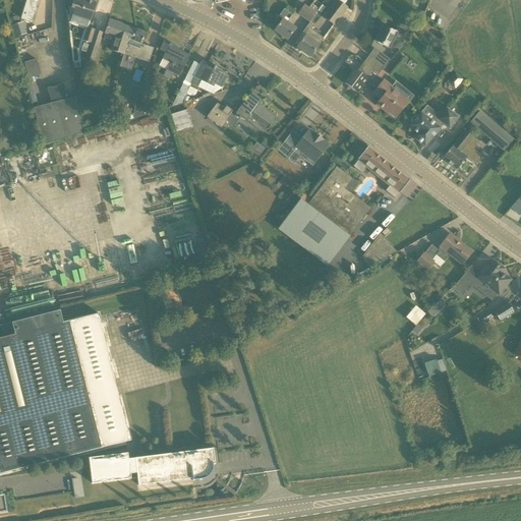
[(39,0),(27,0),(21,18),(32,22),(39,0)]
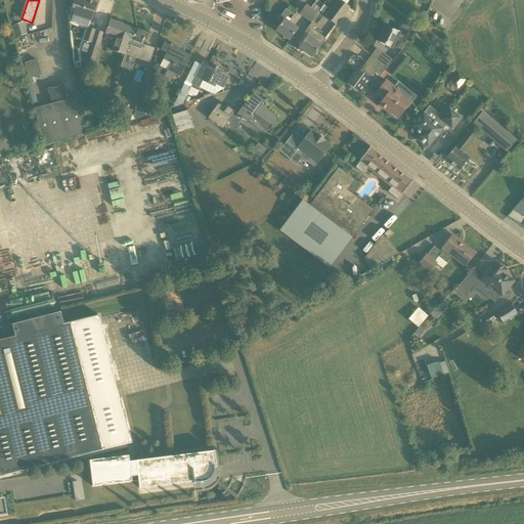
[(86,1),(81,0),(75,0),(72,7),(75,8),(73,15),(90,20),(96,4),(86,0),(86,1)]
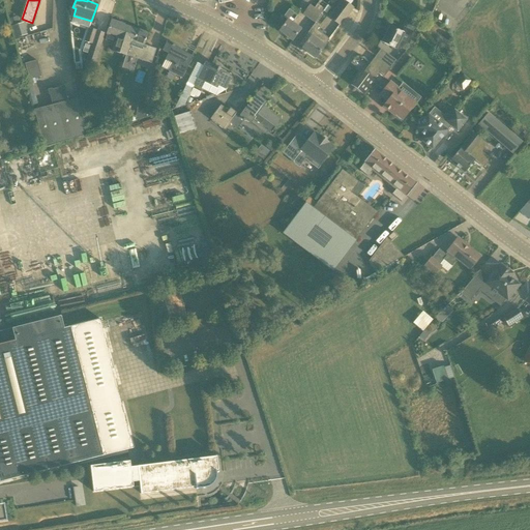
[(320,0),(314,8),(310,5),(303,13),(315,22),(327,5),(320,0)]
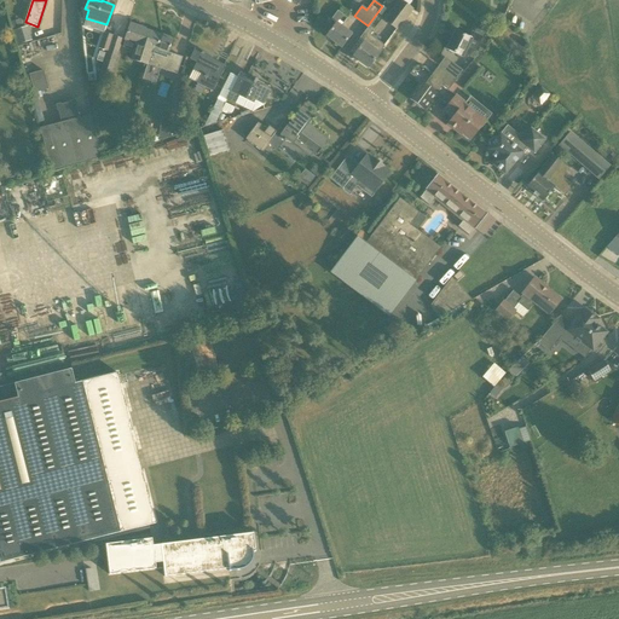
[(403,23),(412,10),(400,0),(385,21),(387,23),(397,30),(403,23)]
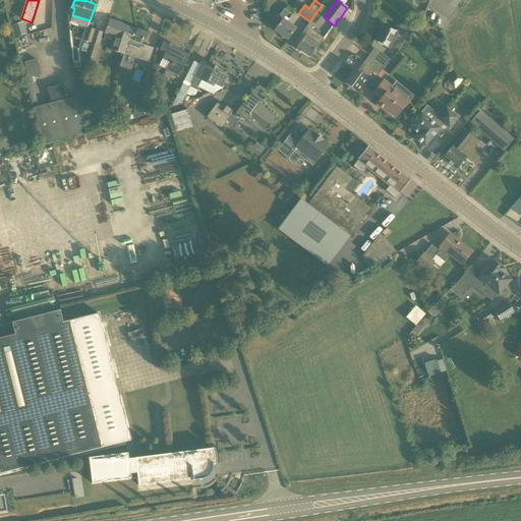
[(279,16),(283,19),(275,32),(287,41),(295,30),(287,22),(295,12),(288,6),(285,10),(284,9),(279,16)]
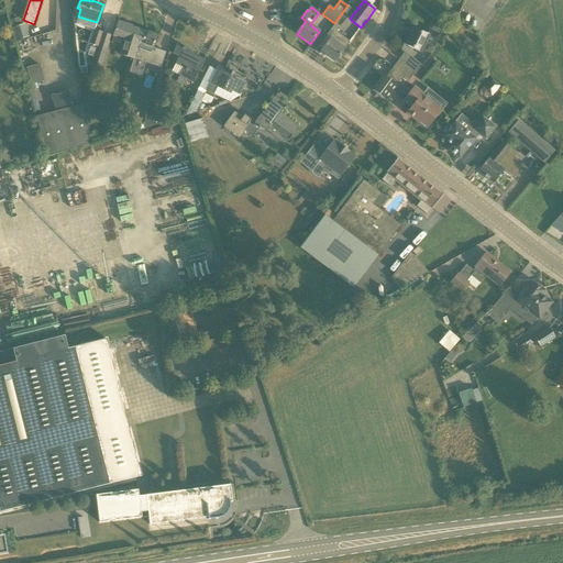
[(119,21),(113,36),(123,40),(122,46),(119,54),(133,58),(136,50),(139,45),(142,46),(146,32),(129,25),(129,24),(119,21)]
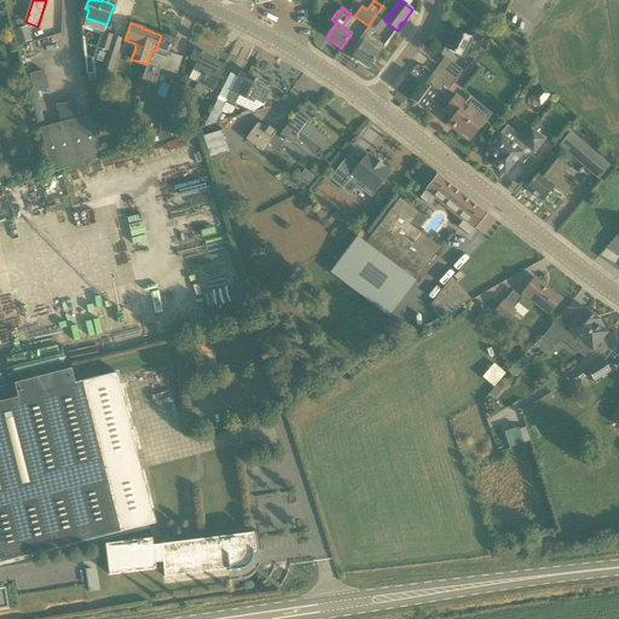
[(18,45),(32,41),(28,27),(15,32),(18,45)]
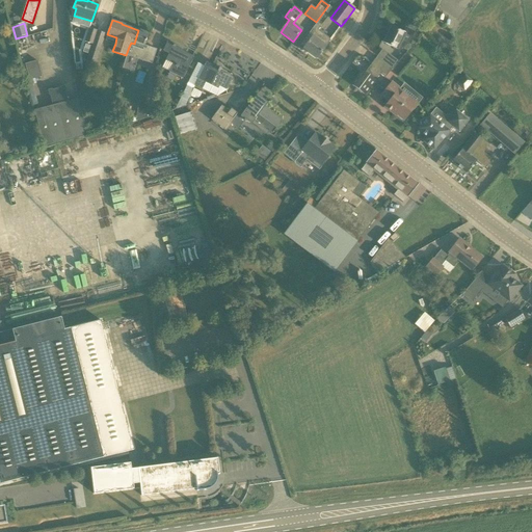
[(309,33),(312,36),(303,49),(316,58),(316,59),(317,58),(316,57),(320,53),(325,47),(330,40),(318,30),(320,27),(316,24),(309,33)]
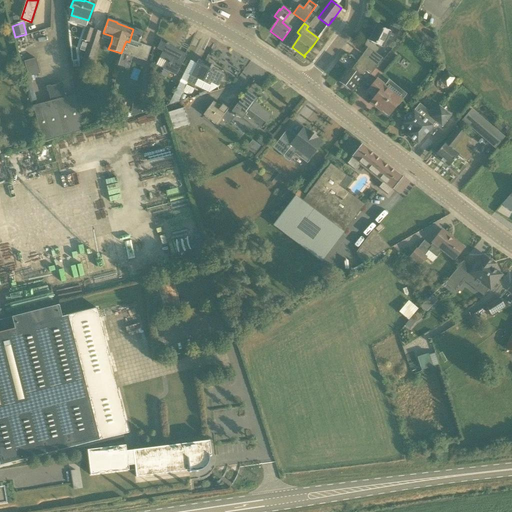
[(390,26),(388,32),(377,27),(369,41),(382,48),(387,39),(394,42),(399,31),(390,26)]
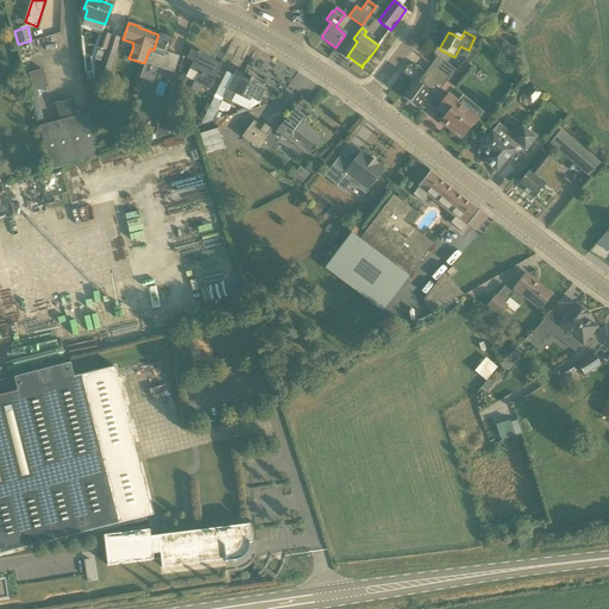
[(102,32),(96,48),(106,51),(112,35),(102,32)]
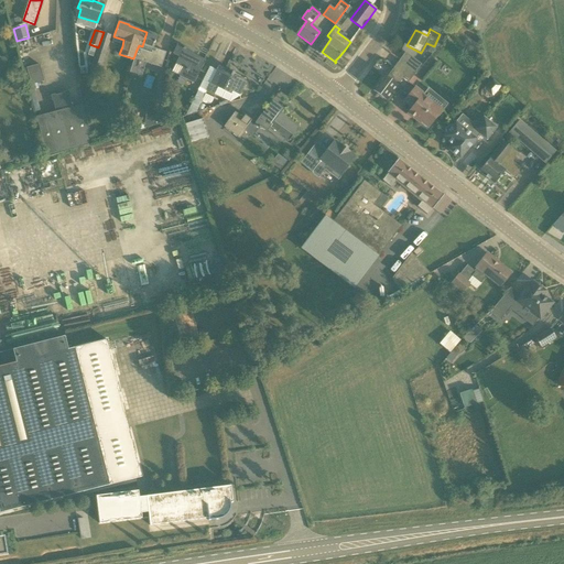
[(91,72),(89,77),(97,79),(107,49),(109,42),(111,35),(104,32),(98,47),(90,71),(91,72)]
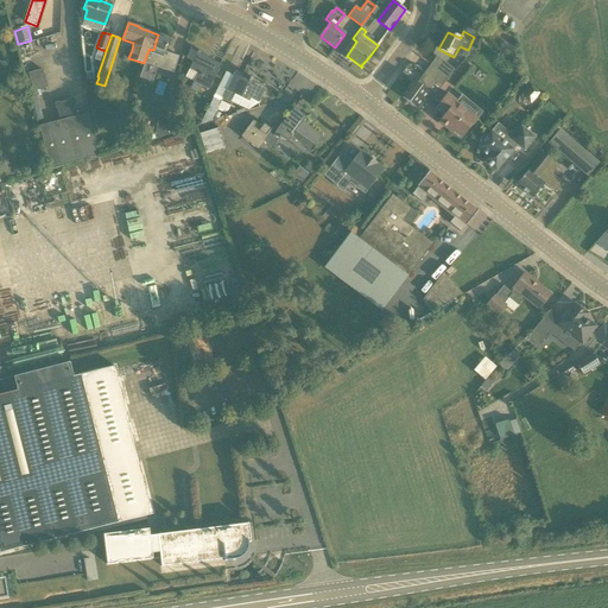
[(179,57),(165,52),(170,38),(158,35),(153,50),(150,49),(147,54),(144,63),(173,73),(179,57)]
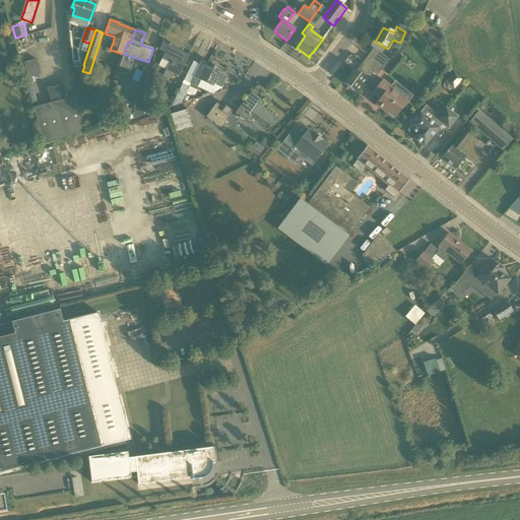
[(165,70),(179,77),(189,56),(176,50),(177,48),(164,41),(159,50),(165,53),(161,59),(157,67),(165,70)]
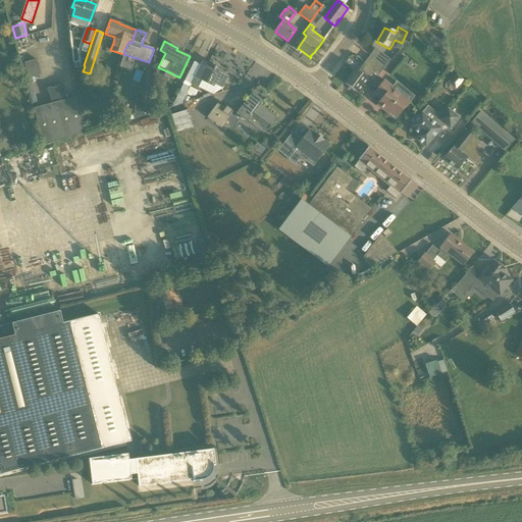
[(375,49),(369,57),(383,68),(392,60),(383,55),(375,49)]
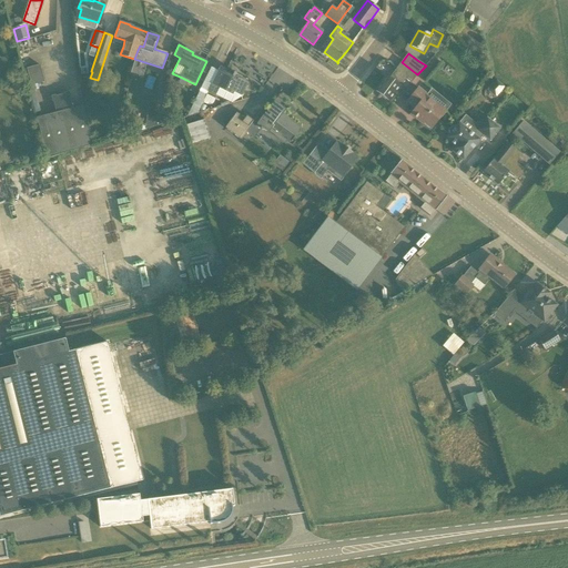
[(412,83),(417,74),(402,62),(389,78),(386,75),(381,83),(382,84),(376,91),(388,101),(394,94),(395,94),(402,85),(401,84),(405,78),(412,83)]
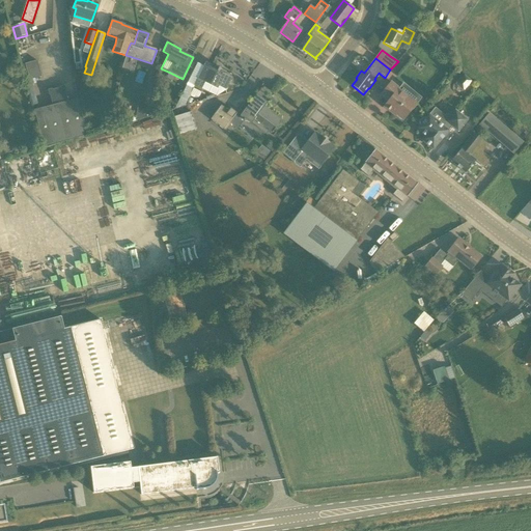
[(75,61),(75,71),(83,70),(82,60),(75,61)]
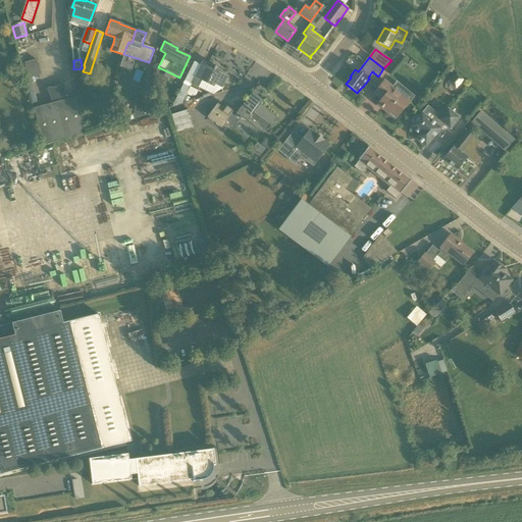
[(21,64),(25,80),(41,75),(36,60),(21,64)]
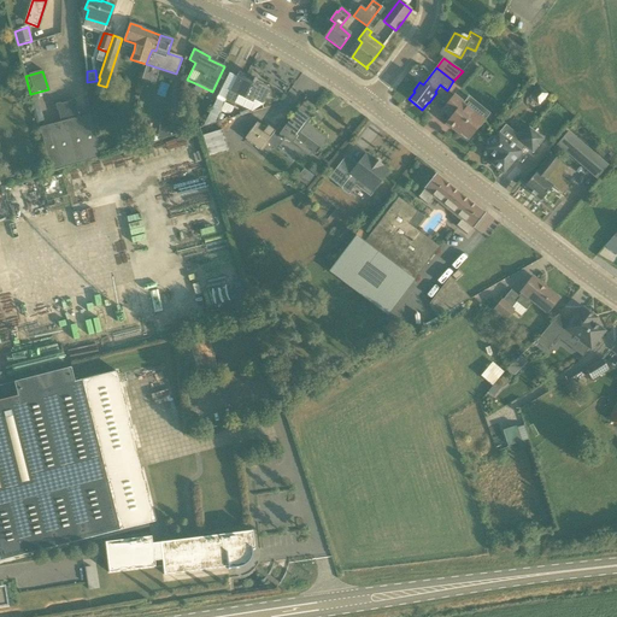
[(260,107),(263,105),(266,98),(271,88),(256,81),(257,80),(254,78),(253,80),(239,72),(236,77),(228,74),(203,127),(215,124),(225,100),(233,105),(236,97),(260,107)]
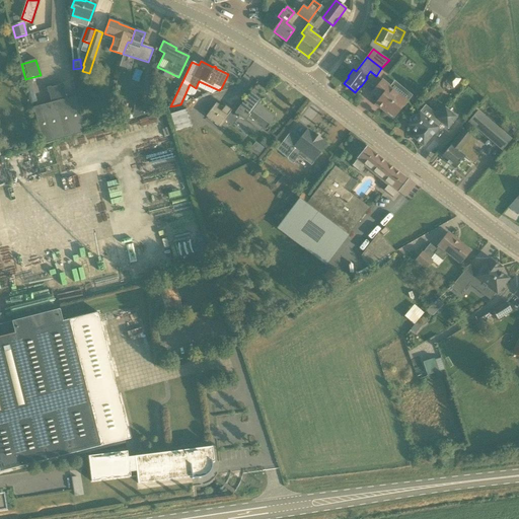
[(455,86),(461,80),(454,74),(448,80),(455,86)]
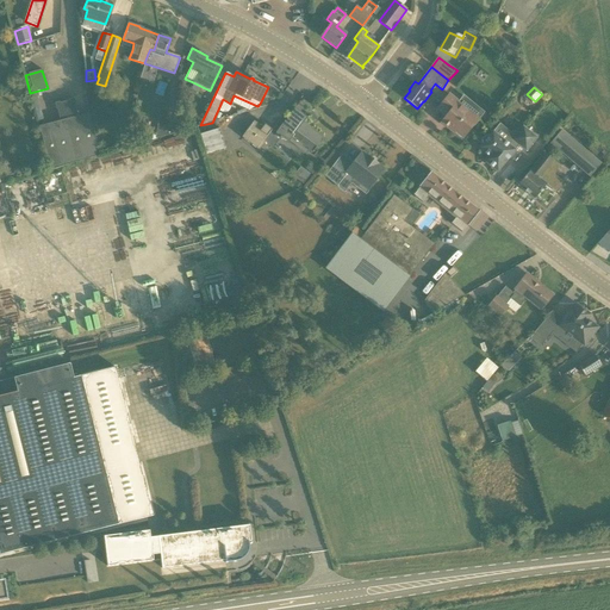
[(479,119),(449,95),(437,109),(447,116),(441,123),(454,132),(455,131),(464,138),(479,119)]
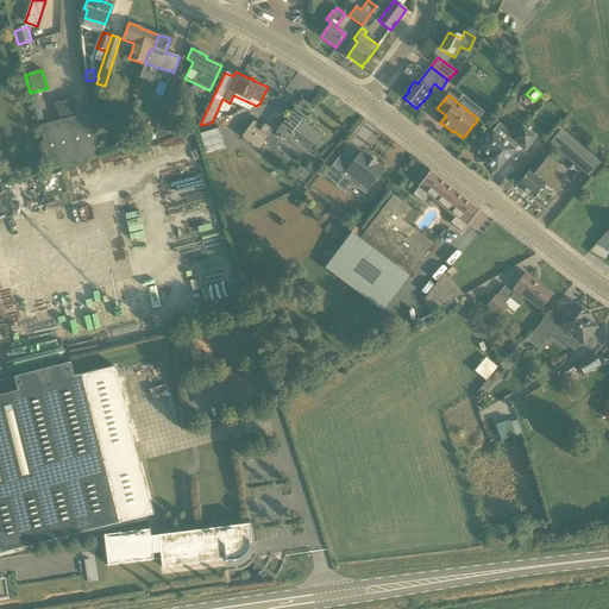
[(60,121),(39,126),(51,170),(99,155),(88,113),(77,117),(74,100),(56,105),(60,121)]
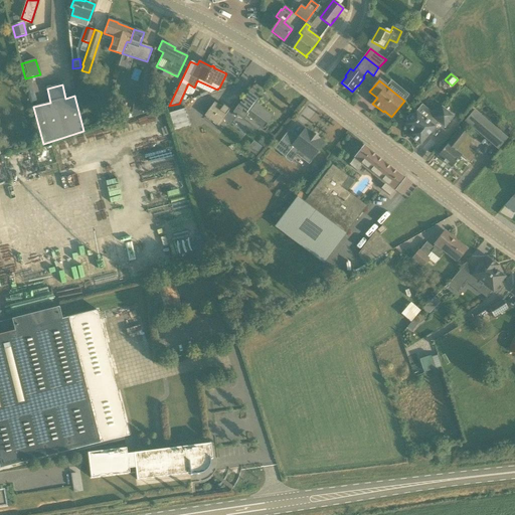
[(263,129),(265,126),(272,116),(262,108),(260,110),(254,106),(255,104),(259,100),(260,100),(256,97),(248,92),(244,97),(243,99),(234,112),(233,113),(231,112),(224,107),(222,109),(218,106),(215,104),(205,117),(219,128),(224,121),(229,114),(235,119),(237,116),(243,121),(244,120),(246,117),(261,128),(263,129)]
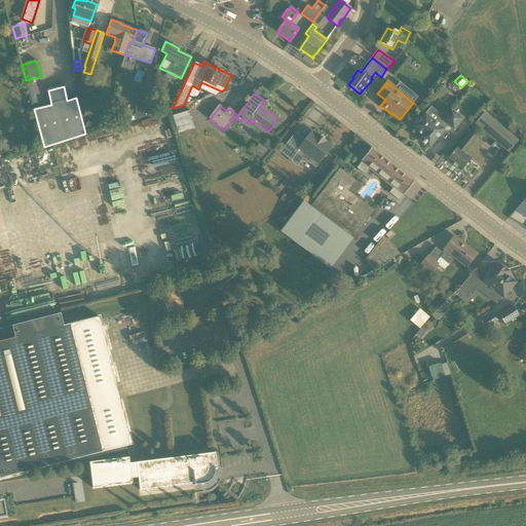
[(143,115),(144,108),(137,106),(135,120),(143,118),(143,115)]
